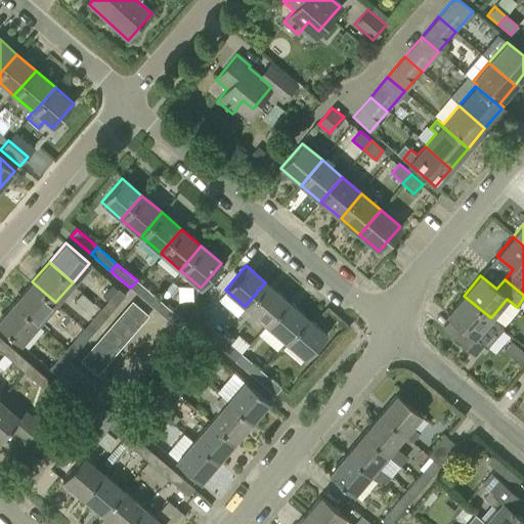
[(150,305),(157,298),(137,280),(130,288),(150,305)]
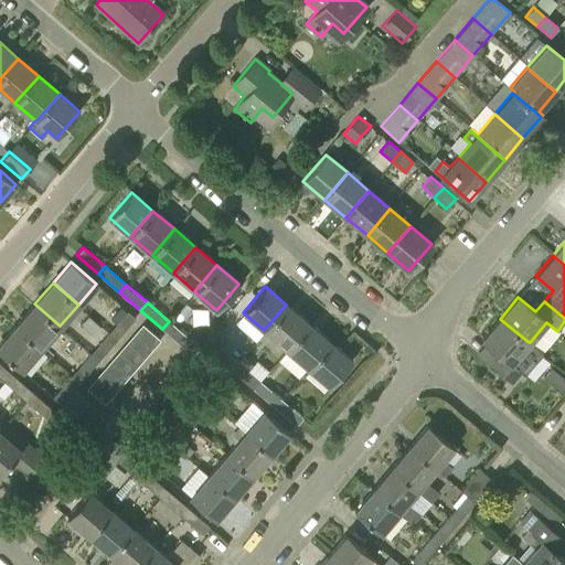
[(41,348),(60,326),(34,304),(14,326),(41,348)]
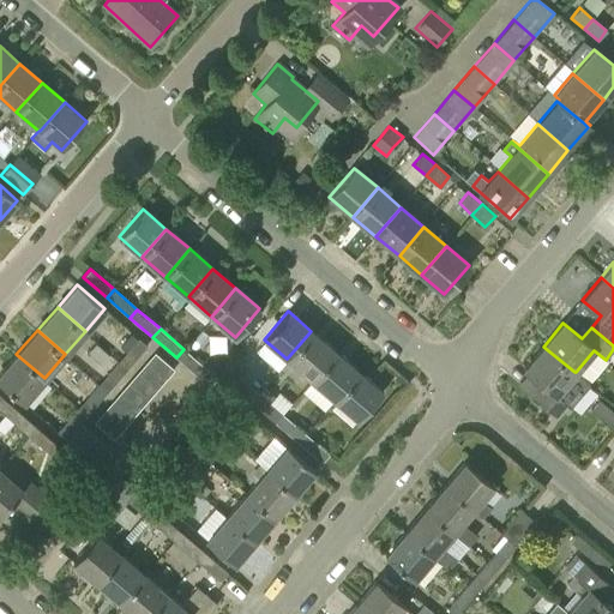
[(312,380),(336,351),(311,331),(287,359),(312,380)]
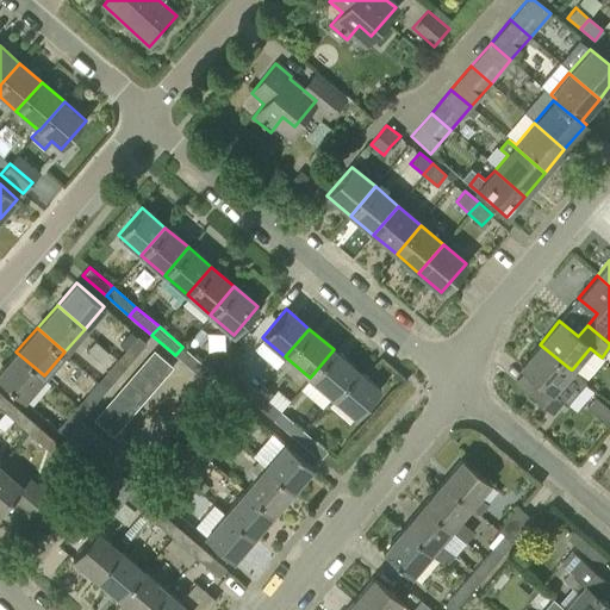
[(117,360),(125,367),(145,344),(137,336),(117,360)]
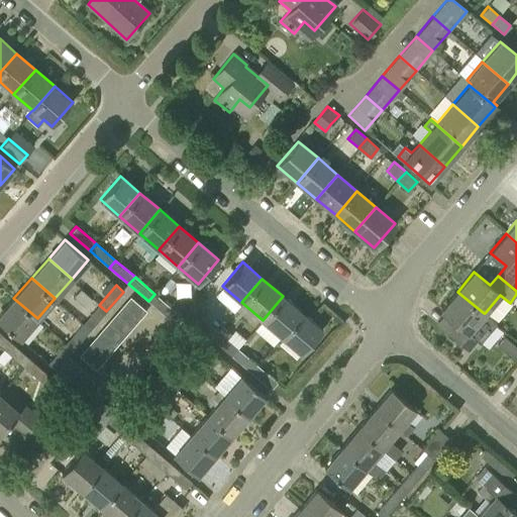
[(497,323),(485,313),(484,313),(457,292),(441,310),(449,318),(441,327),(469,350),(477,340),(479,343),(497,323)]
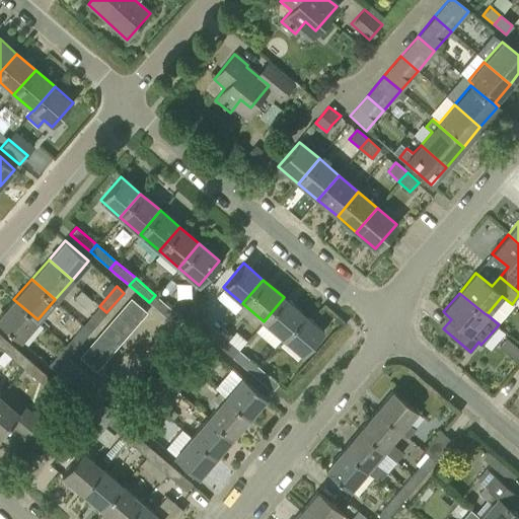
[(155,295),(149,302),(168,319),(174,312),(155,295)]
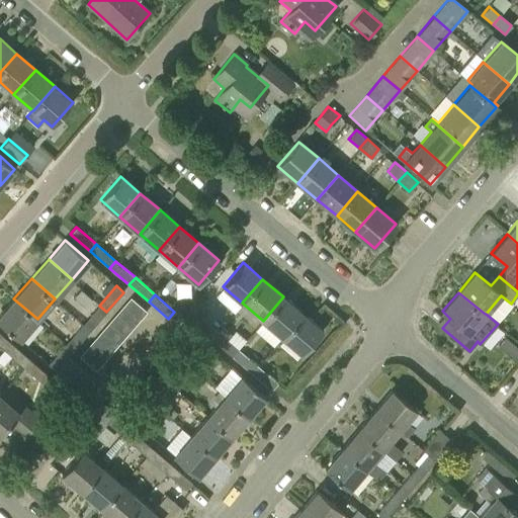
[(283,338),(304,315),(283,296),(263,321),(283,338)]
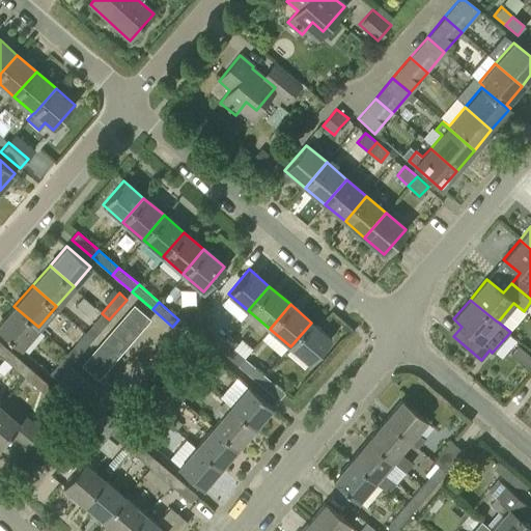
[(126,313),(142,328),(149,319),(133,305),(126,313)]
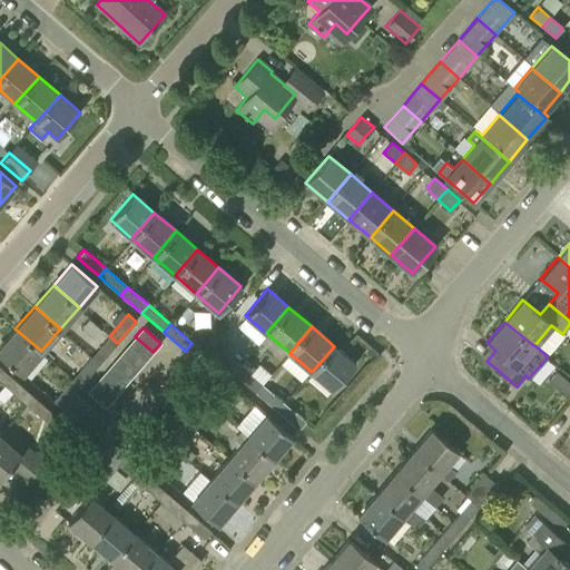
[(0,355),(21,373),(41,351),(15,328),(0,345),(0,355)]
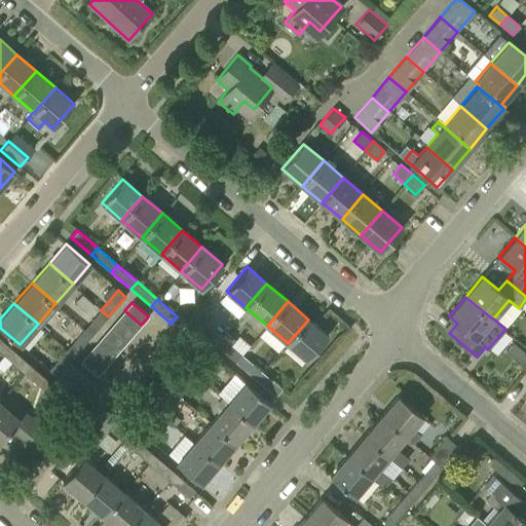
[(210,340),(216,333),(204,323),(212,314),(200,305),(187,321),(210,340)]
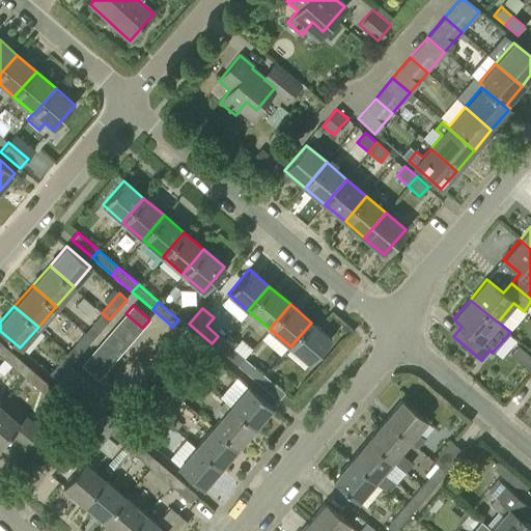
[(91,339),(109,319),(102,313),(84,333),(91,339)]
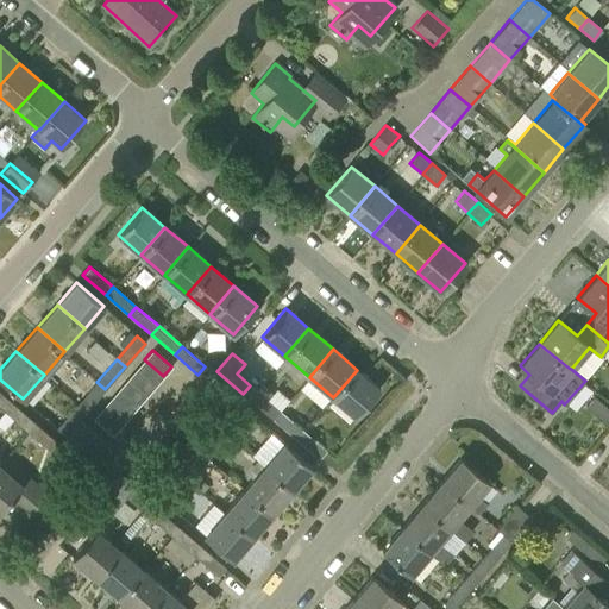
[(155,385),(163,376),(144,359),(136,369),(155,385)]
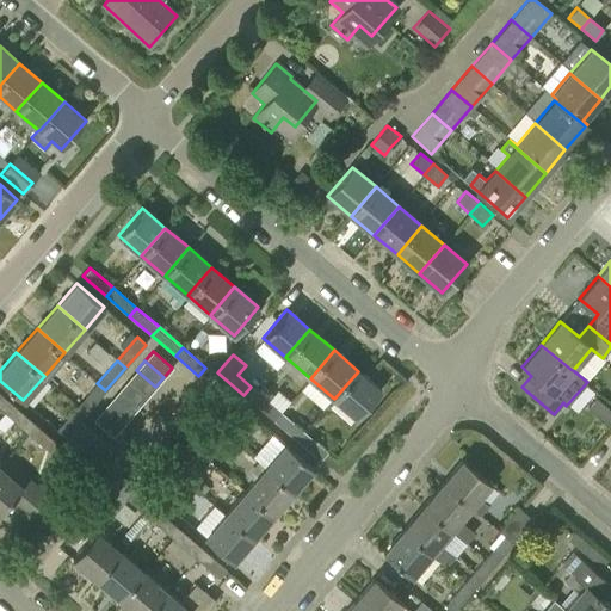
[(147,396),(155,387),(136,370),(128,381),(147,396)]
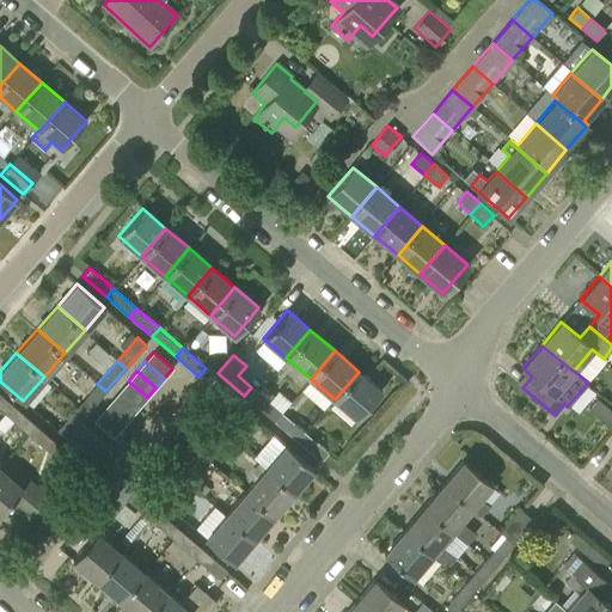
[(359,372),(335,399),(357,418),(381,391),(359,372)]
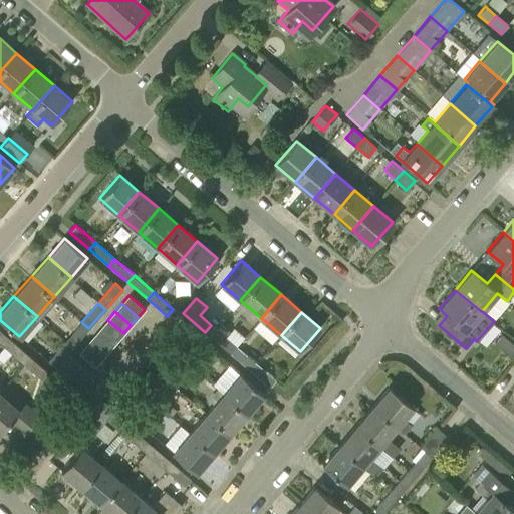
[(116,342),(123,333),(107,320),(100,328),(116,342)]
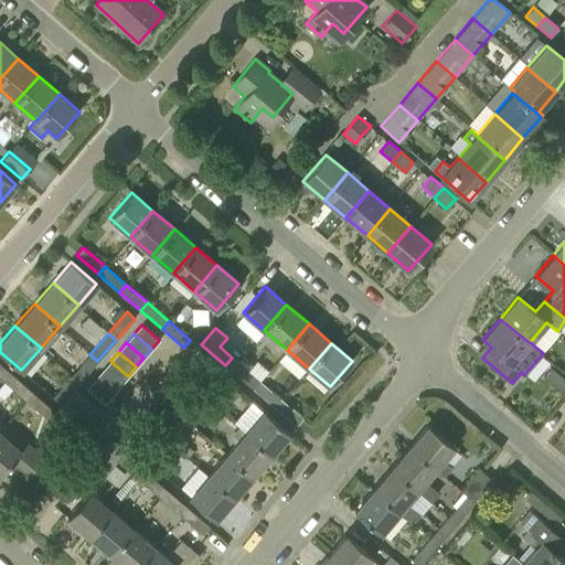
[(78,382),(97,361),(89,354),(71,375),(78,382)]
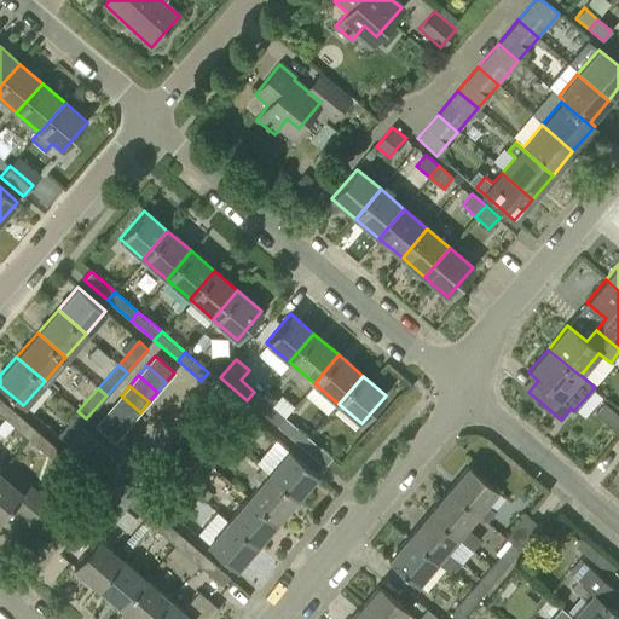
[(272,422),(279,414),(271,406),(276,400),(266,391),(260,397),(254,392),(247,400),(272,422)]
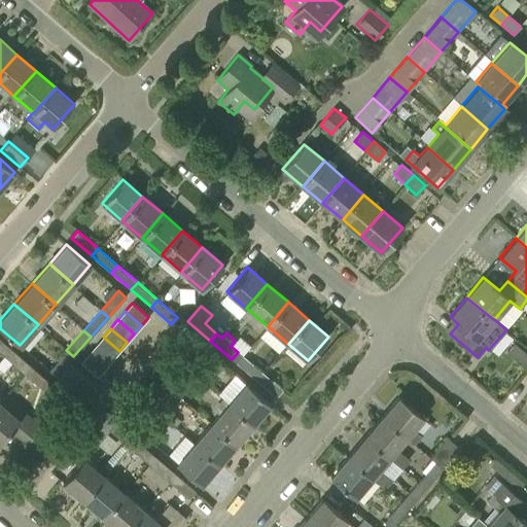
[(112,359),(119,351),(103,337),(96,345),(112,359)]
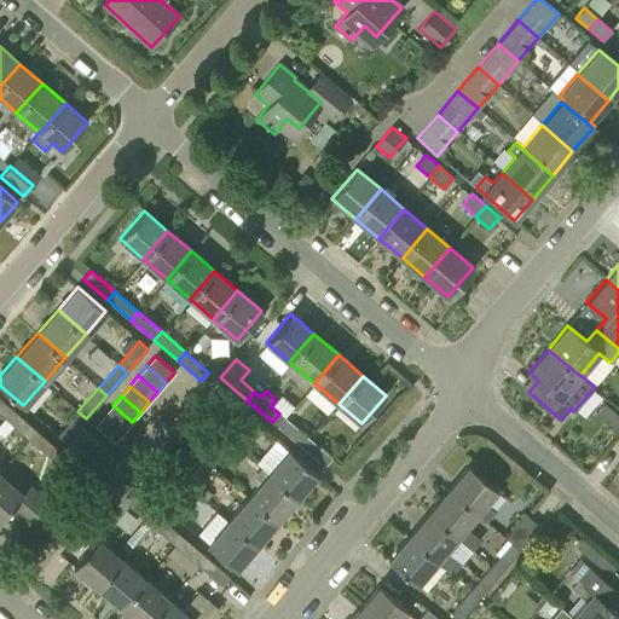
[(0,414),(4,418),(11,410),(0,399),(0,414)]
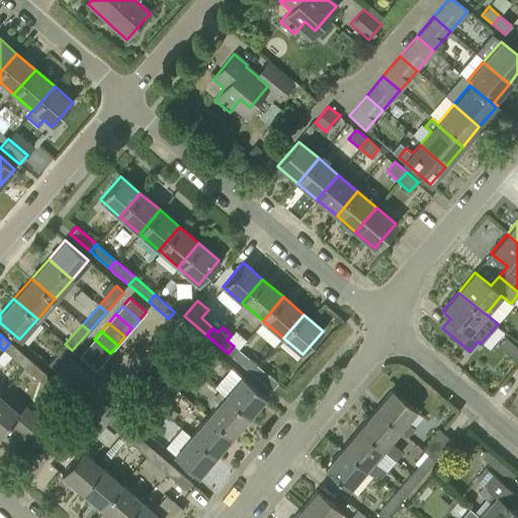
[(516,360),(517,357),(517,347),(506,337),(498,346),(516,360)]
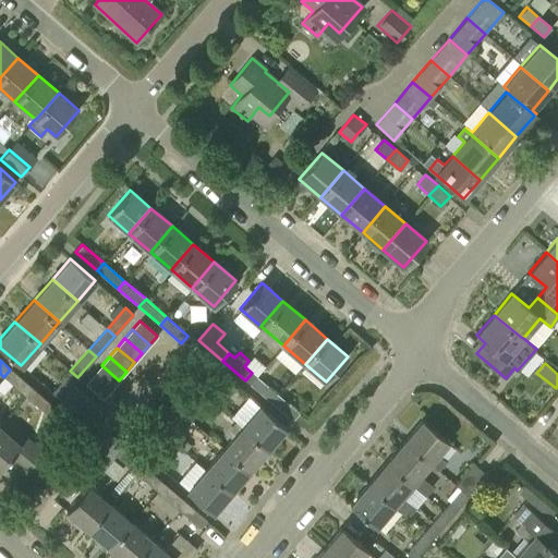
[(276,386),(283,374),(266,364),(259,375),(276,386)]
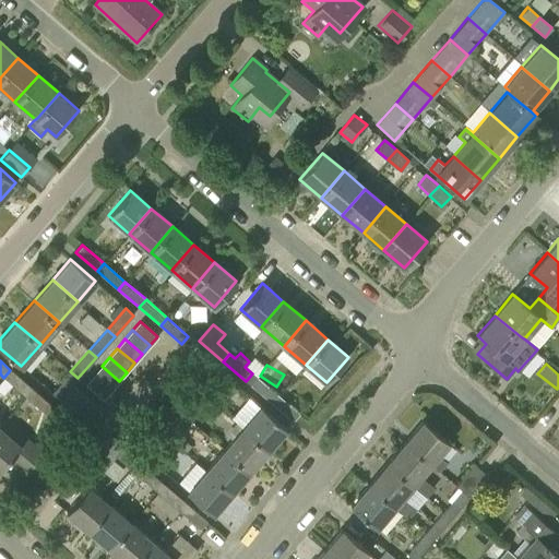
[(111,390),(119,381),(102,366),(94,375),(111,390)]
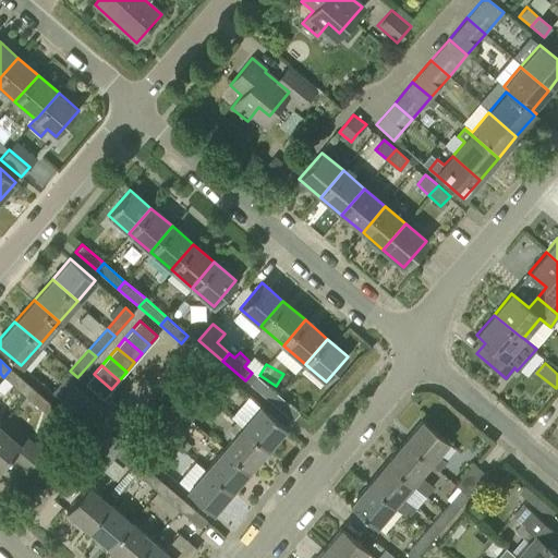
[(24,395),(32,387),(10,370),(3,377),(24,395)]
